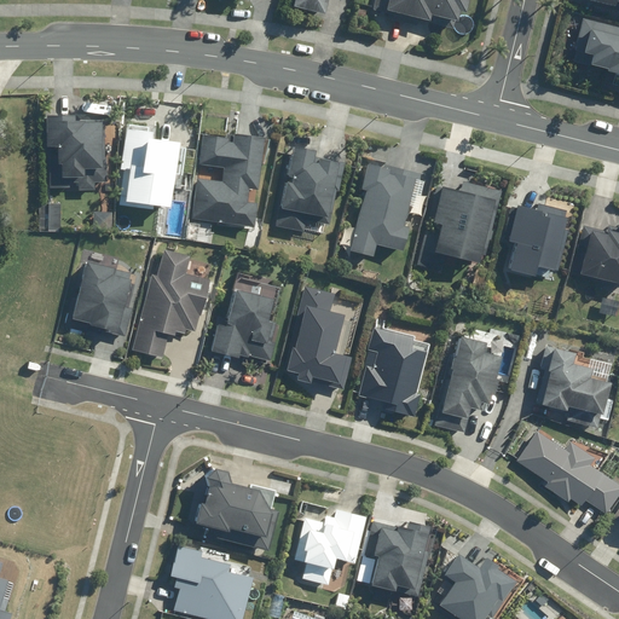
[(293,0),(291,6),(327,13),(329,0),(293,0)]
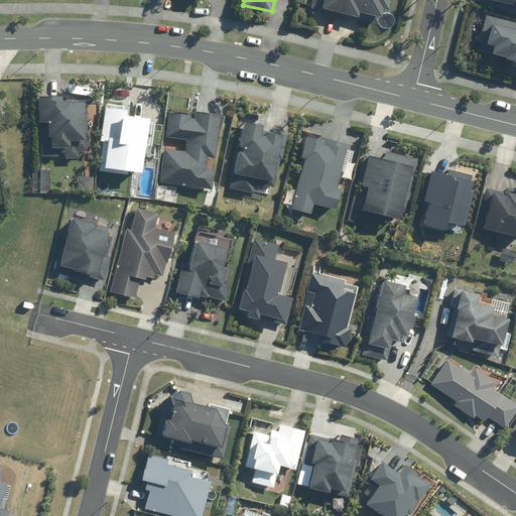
[(323,0),(320,9),(357,19),(359,12),(379,17),(382,9),(387,10),(389,0),(323,0)]
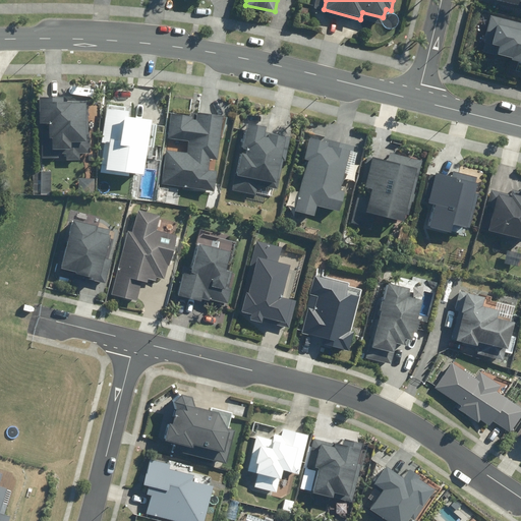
[(520,24),(488,18),(484,37),(489,38),(488,45),(498,47),(497,55),(510,58),(510,62),(520,64),(520,24)]
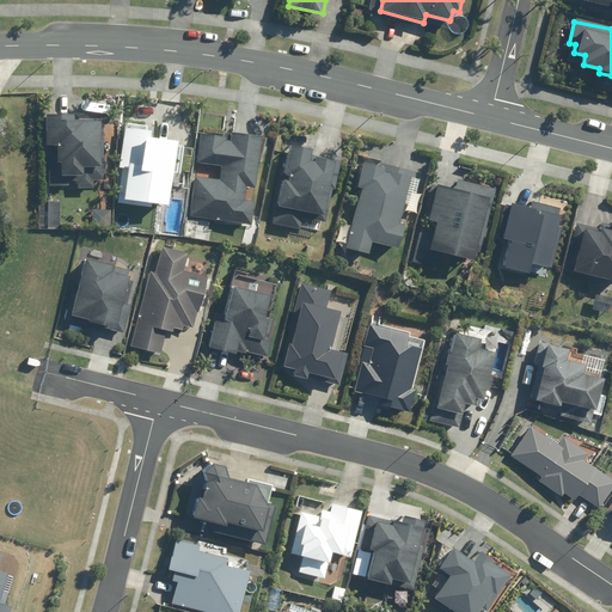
[(73,114),(46,114),(43,187),(95,188),(95,181),(105,182),(106,120),(73,118),(73,114)]
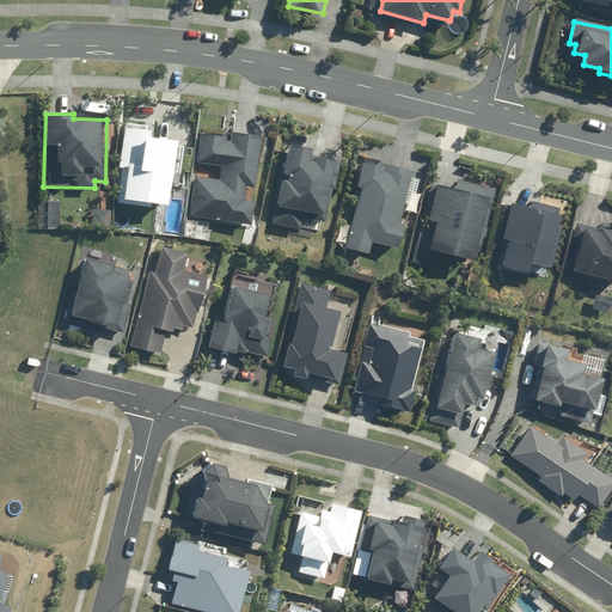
[(118,165),(123,166),(117,202),(152,208),(154,201),(166,203),(177,144),(147,139),(150,129),(124,126),(118,165)]
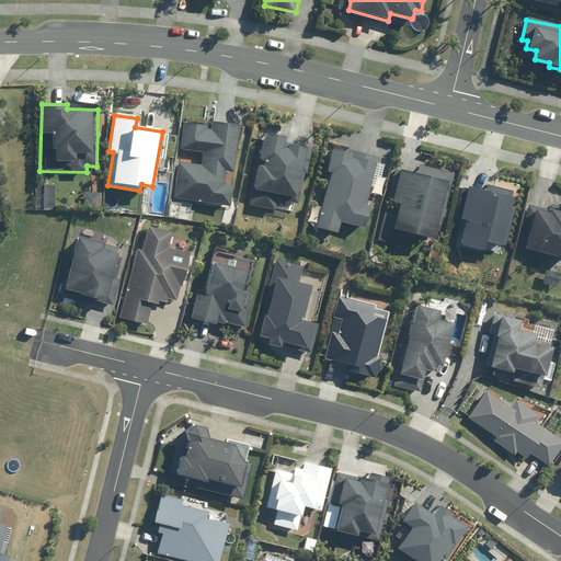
[(179,160),(173,197),(229,205),(232,184),(222,183),(225,169),(232,170),(239,124),(210,121),(209,125),(184,122),(180,149),(201,151),(199,163),(179,160)]
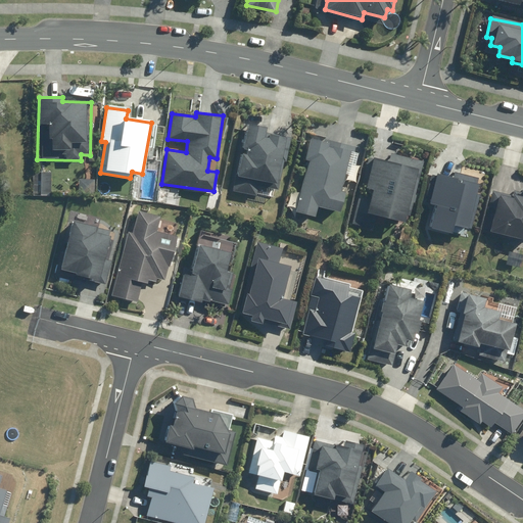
[(266,128),(248,124),(237,177),(269,183),(268,186),(278,188),(284,161),(286,161),(291,137),(265,132),(266,128)]
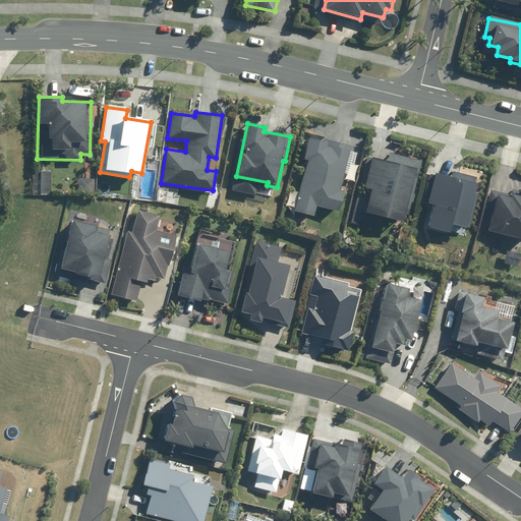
[(302,159),(306,160),(294,211),(314,215),(316,206),(340,212),(345,192),(340,190),(349,154),(352,154),(353,147),(307,135),(302,159)]
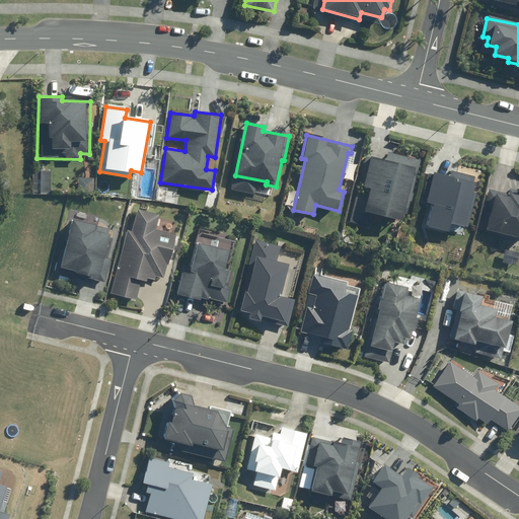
[(401,222),(418,160),(387,152),(385,159),(368,154),(360,184),(369,187),(363,212),(401,222)]
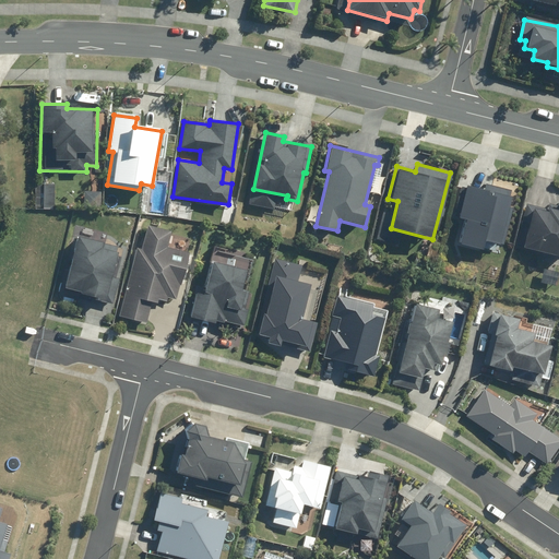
[(54,183),(36,182),(35,209),(52,210),(54,183)]
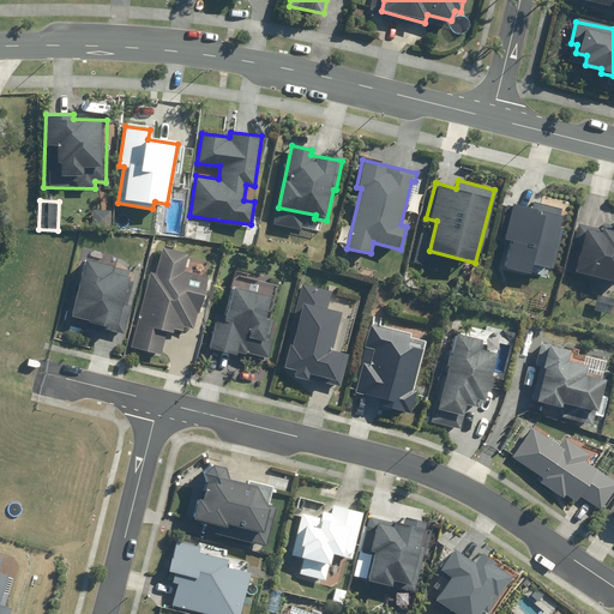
[(500,241),(505,241),(499,270),(537,278),(541,266),(551,269),(564,209),(531,202),(530,208),(509,204),(500,241)]
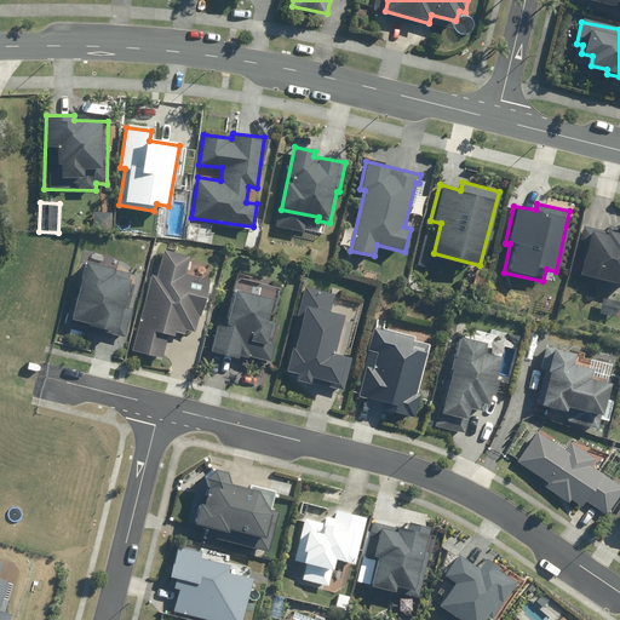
[(577,247),(584,248),(578,275),(619,283),(619,227),(619,233),(583,224),(577,247)]
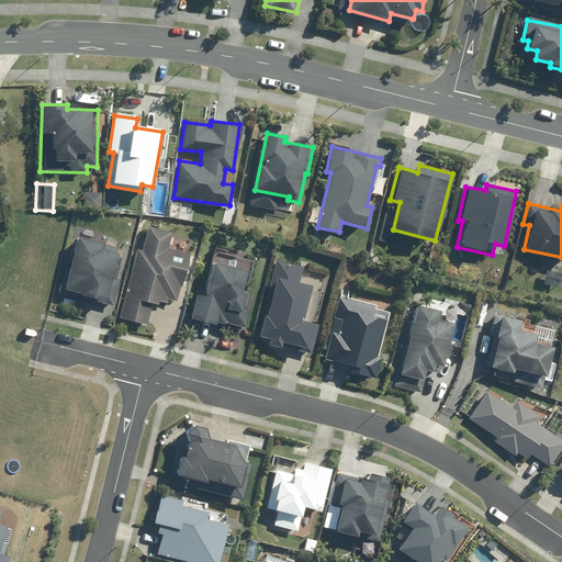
[(142,249),(137,248),(119,318),(146,325),(152,303),(159,305),(160,301),(167,303),(168,298),(177,300),(189,255),(167,249),(171,232),(148,225),(142,249)]
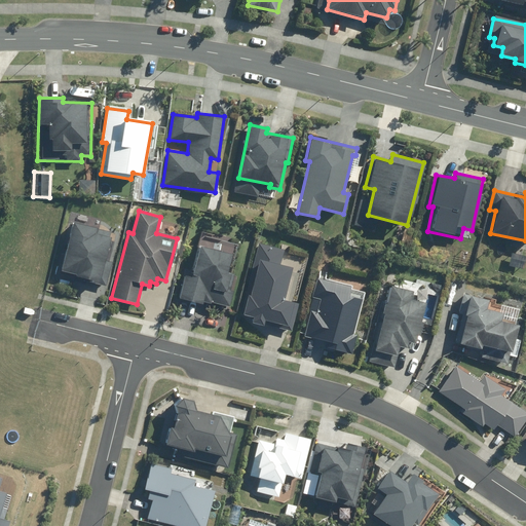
[(112,231),(73,221),(60,270),(76,274),(75,276),(106,285),(112,262),(104,260),(112,231)]
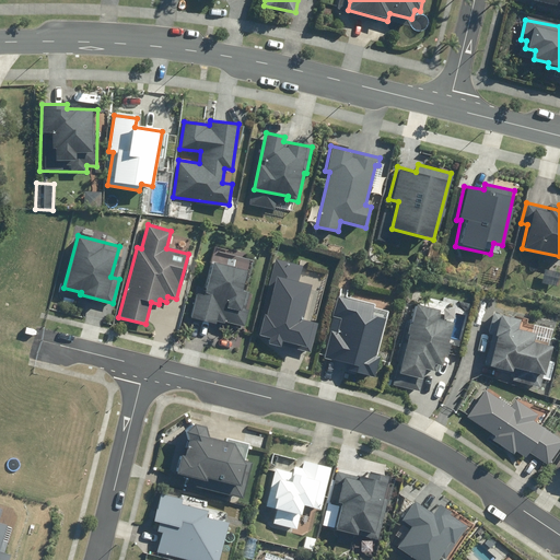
[(268,288),(272,289),(266,313),(263,312),(257,334),(269,337),(268,342),(281,346),(282,342),(311,350),(317,323),(303,318),(312,286),(296,282),(301,266),(276,259),(268,288)]
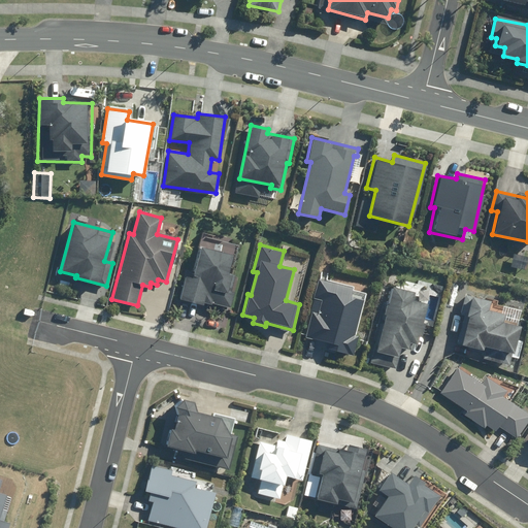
[(191,276),(185,275),(178,300),(202,306),(203,302),(228,308),(236,275),(227,273),(231,256),(198,248),(191,276)]
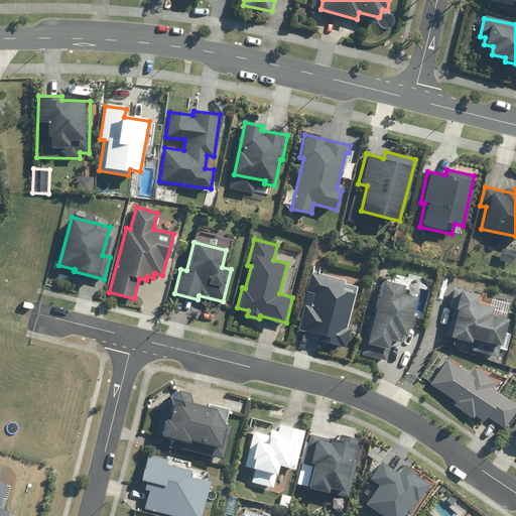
[(346,328),(355,290),(343,287),(345,280),(311,272),(307,290),(313,291),(309,306),(305,305),(298,331),(319,336),(318,342),(344,348),(349,329),(346,328)]
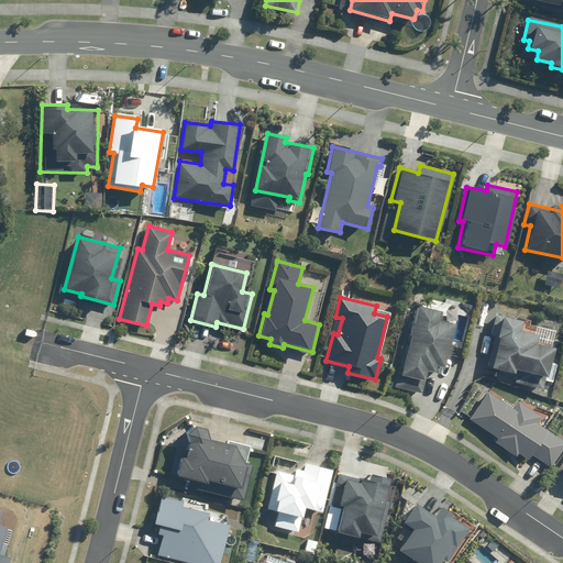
[(442,312),(418,306),(399,376),(423,383),(427,370),(433,372),(435,364),(444,366),(454,326),(440,321),(442,312)]
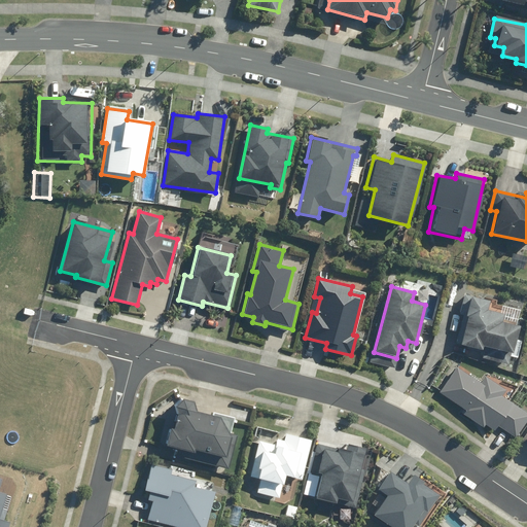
[(482,350),(483,345),(511,351),(517,324),(501,321),(503,313),(489,310),(491,299),(463,292),(458,313),(466,315),(459,345),(482,350)]
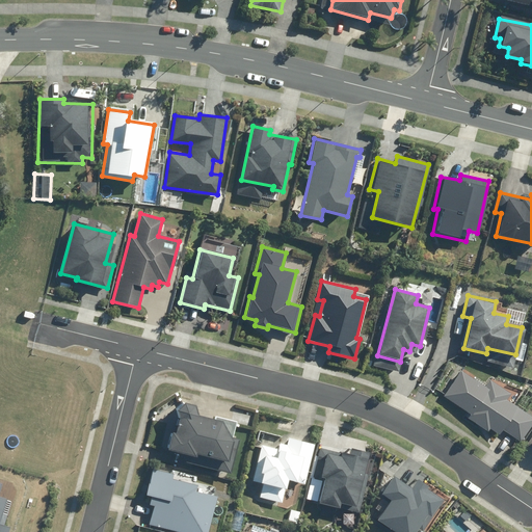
[(443,395),(469,414),(466,418),(486,433),(489,429),(499,435),(503,430),(519,442),(531,422),(531,417),(505,398),(508,393),(488,378),(482,387),(460,370),(443,395)]
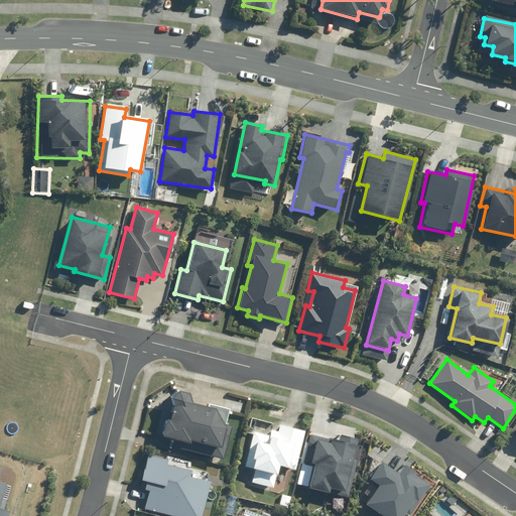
[(221,420),(217,407),(174,397),(169,418),(164,416),(160,433),(178,437),(176,444),(224,457),(232,423),(221,420)]
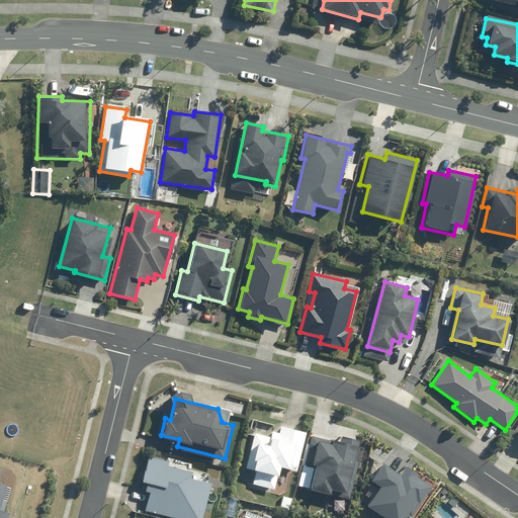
[(268,437),(252,433),(239,486),(271,495),(278,465),(295,470),(306,431),(272,423),(268,437)]
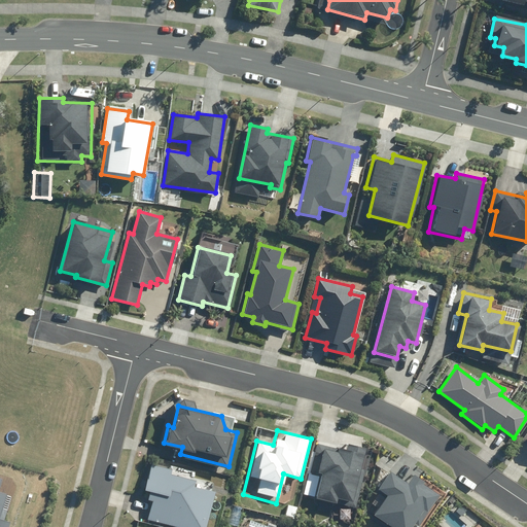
[(310,467),(303,494),(354,508),(365,468),(359,466),(364,447),(346,442),(344,448),(336,445),(335,450),(316,445),(310,467)]
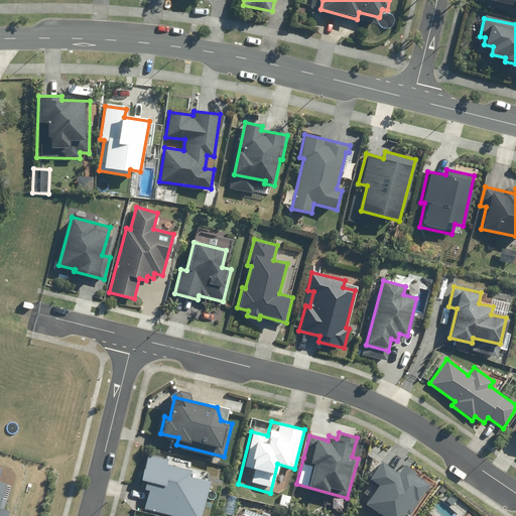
[(191,461),(148,450),(139,487),(148,489),(143,508),(177,515),(201,515),(211,474),(189,469),(191,461)]
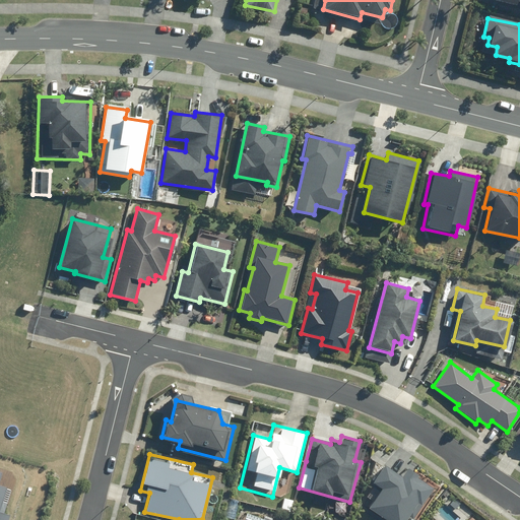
[(367,506),(368,506),(387,519),(404,519),(408,515),(413,518),(435,486),(405,467),(400,474),(385,463),(372,481),(380,486),(367,506)]
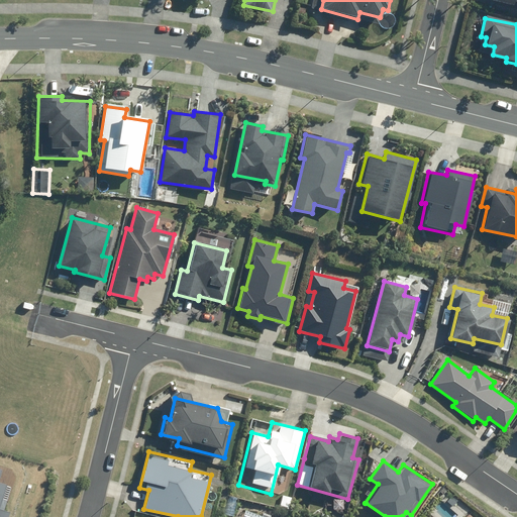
[(0,516),(10,516),(13,512),(0,507),(0,496),(5,482),(0,480),(0,475),(3,468),(0,466),(0,516)]
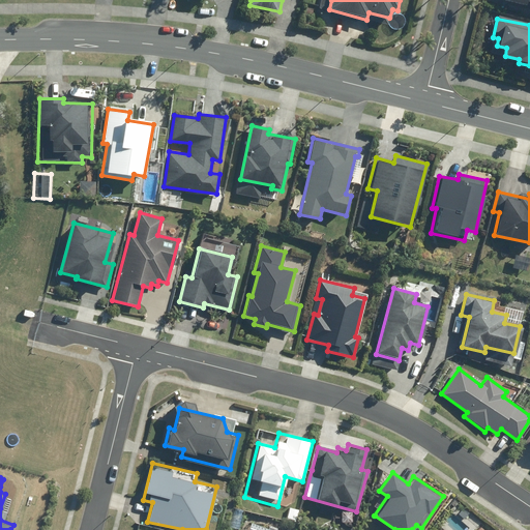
[(300,509),(289,505),(285,518),(296,521),(300,509)]
